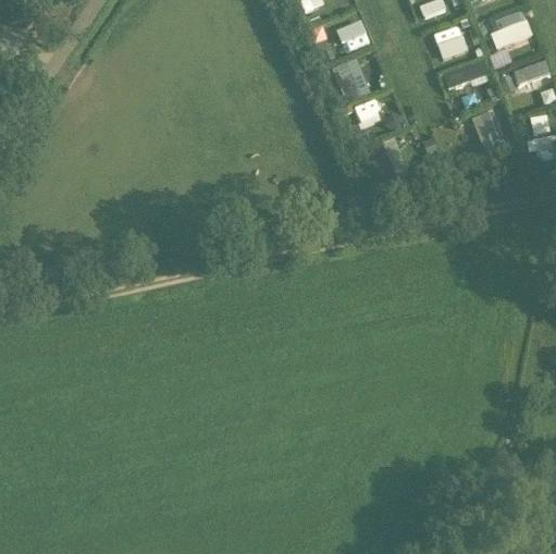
[(432,0),(419,5),(428,27),(452,19),(443,0),(432,0)]
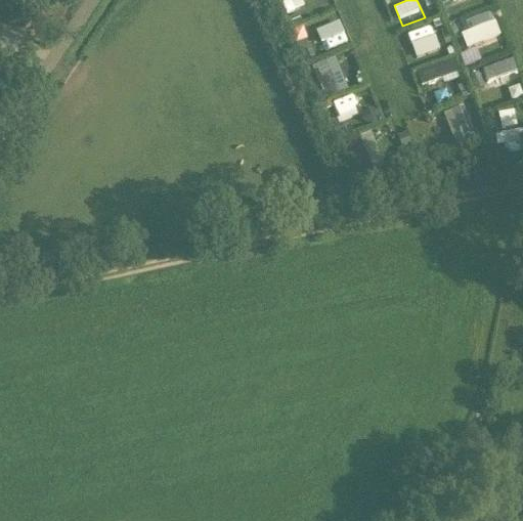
[(465,19),(472,41),(498,33),(491,11),(465,19)]
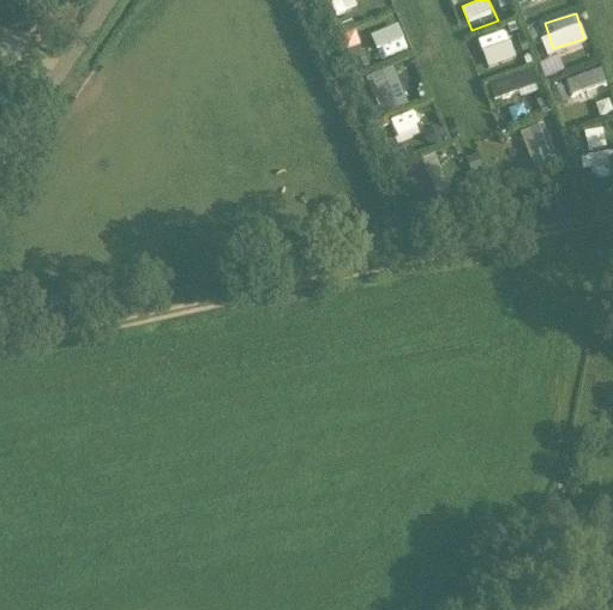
[(478,40),(490,67),(517,54),(505,26),(478,40)]
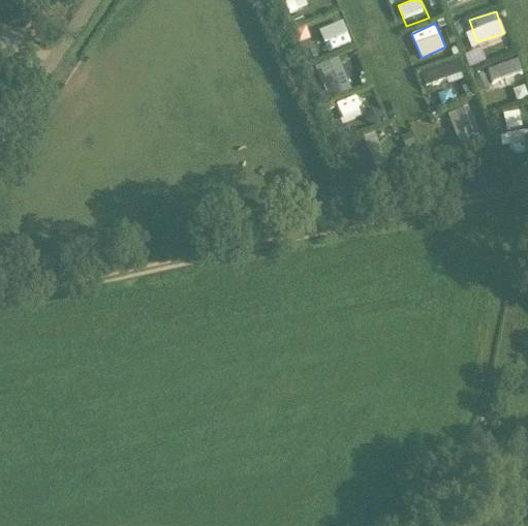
[(322,96),(350,89),(342,56),(313,63),(322,96)]
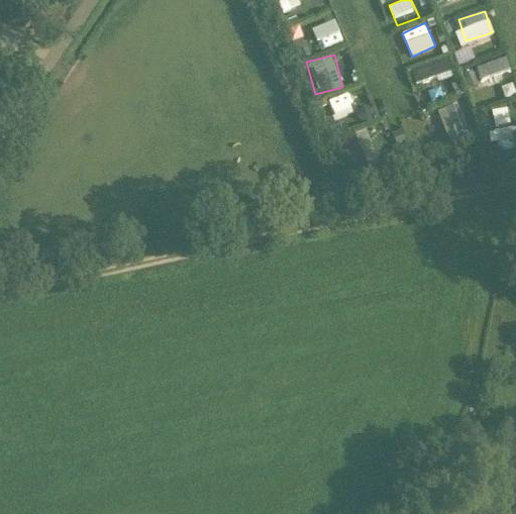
[(411,68),(417,86),(453,73),(447,55),(411,68)]
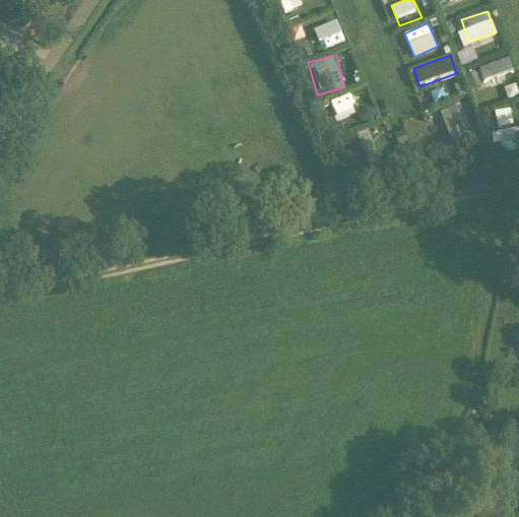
[(483,78),(513,66),(509,55),(478,67),(483,78)]
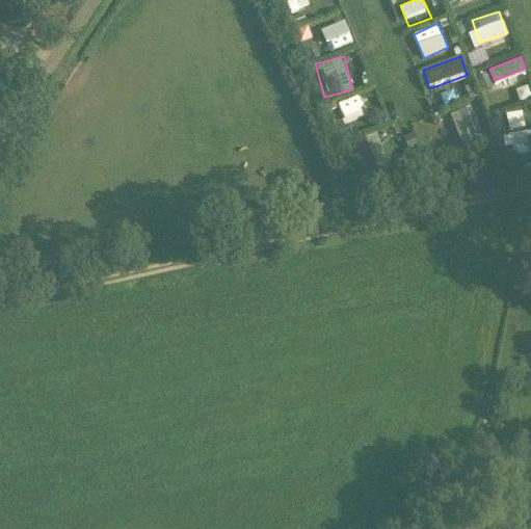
[(361,95),(337,102),(343,122),(367,114),(361,95)]
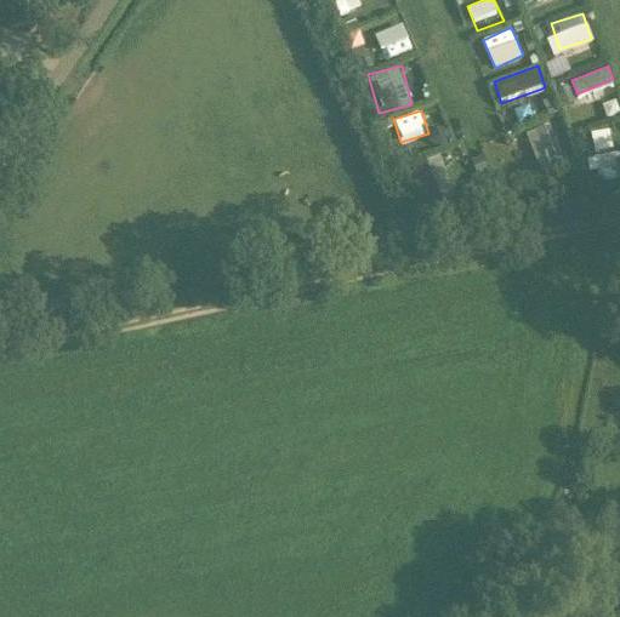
[(551,121),(525,131),(542,175),(567,165),(551,121)]
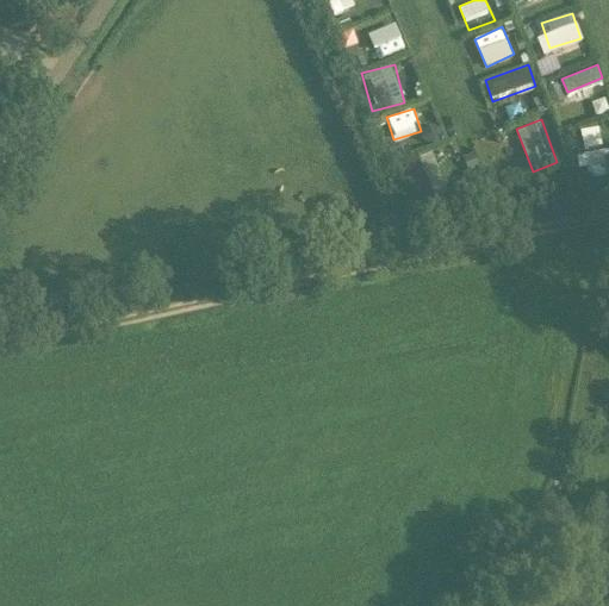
[(608,147),(585,151),(590,180),(608,175),(608,147)]
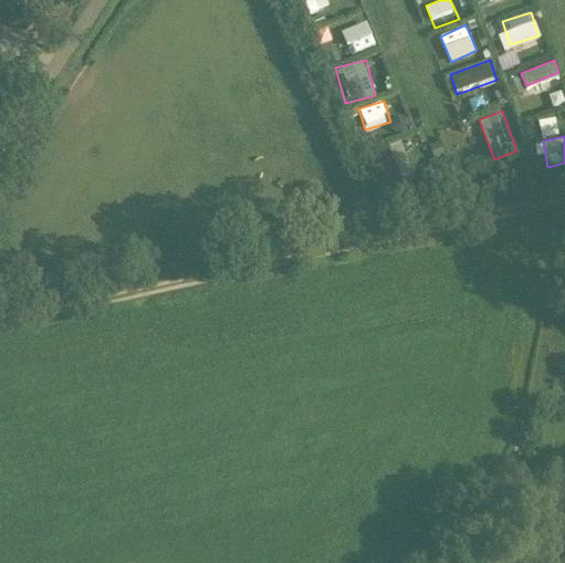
[(389,188),(416,177),(400,138),(374,149),(389,188)]
